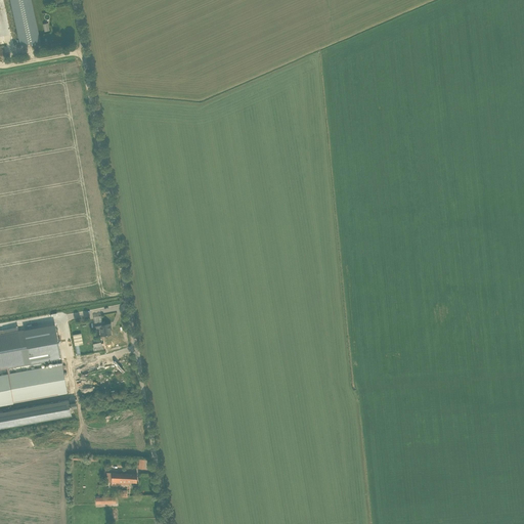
[(10,0),(20,46),(40,42),(31,0),(10,0)]
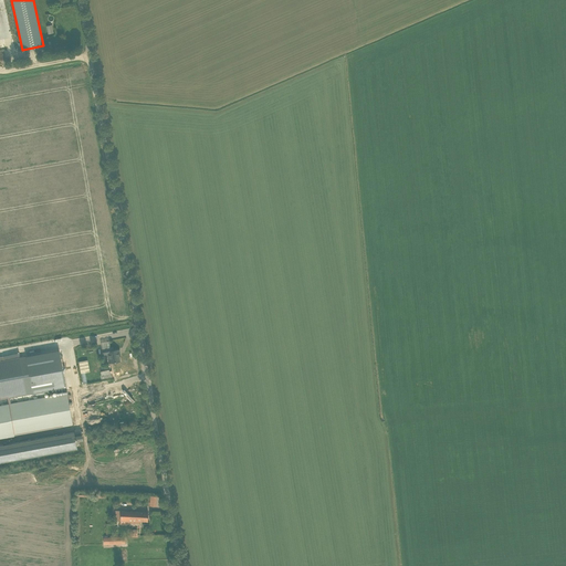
[(102,349),(103,355),(107,354),(109,363),(121,362),(118,354),(121,354),(119,349),(113,350),(113,347),(102,349)]
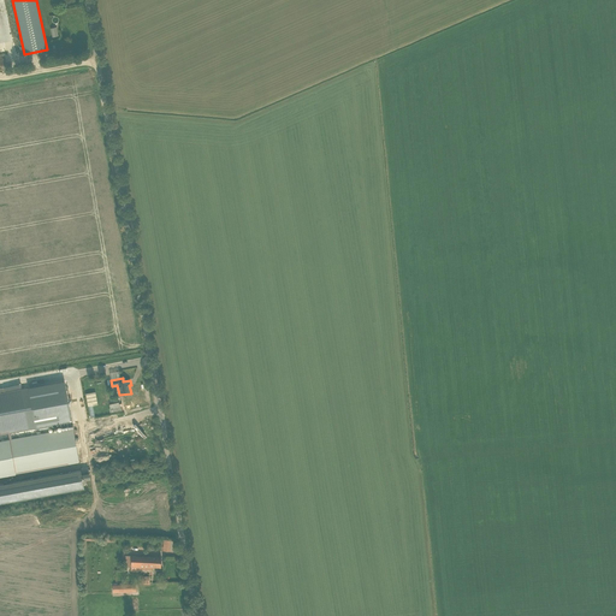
[(0,388),(0,391),(0,394),(0,434),(67,424),(60,383),(5,392),(5,388),(0,388)]
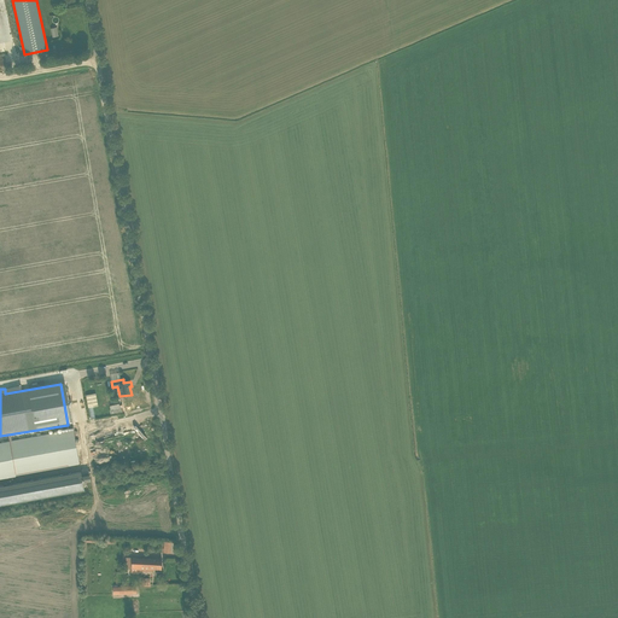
[(86,395),(88,408),(98,406),(95,394),(86,395)]
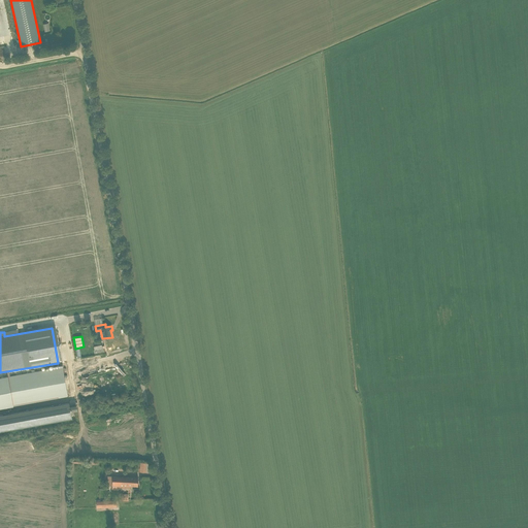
[(9,377),(7,377),(0,378),(0,407),(68,396),(63,367),(9,377)]
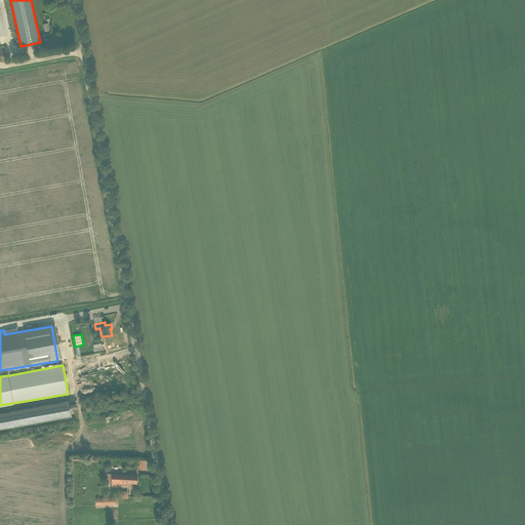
[(0,413),(0,429),(72,416),(69,401),(0,413)]
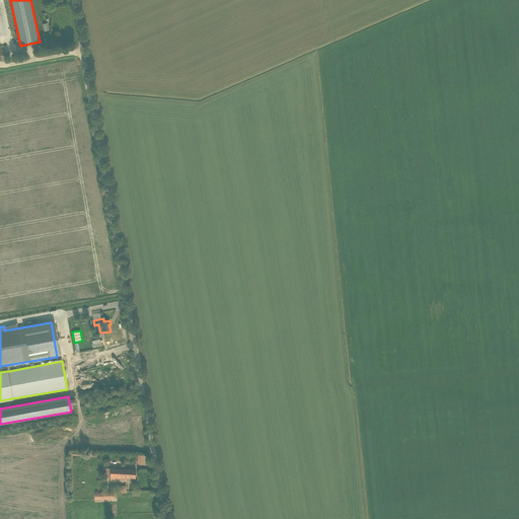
[(128,480),(128,477),(136,478),(136,469),(131,468),(131,469),(106,468),(106,477),(110,477),(110,480),(118,480),(118,479),(128,480)]
